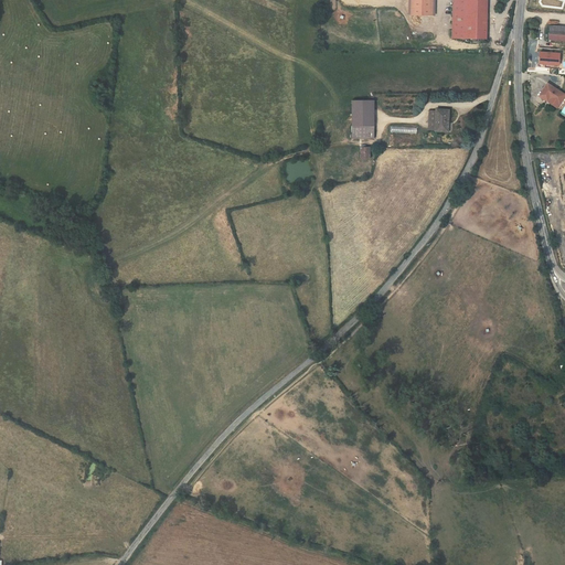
[(419,16),(419,0),(408,0),(408,14),(419,16)]
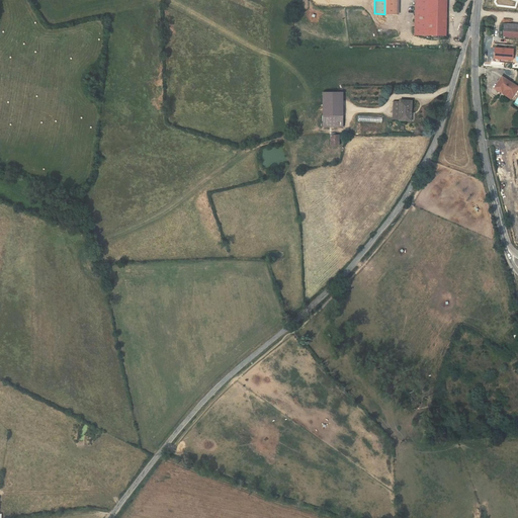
[(384,0),(384,14),(393,14),(393,0),(384,0)]
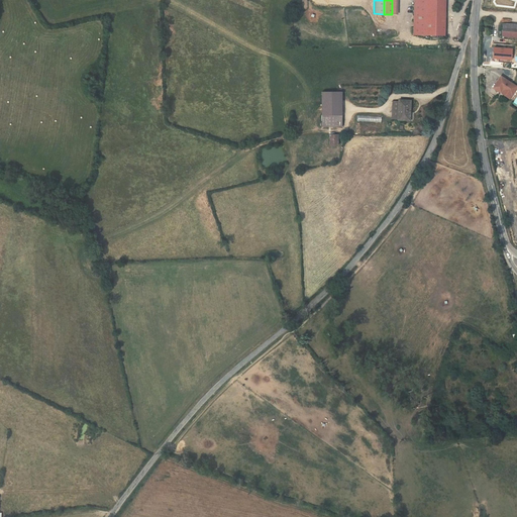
[(426,27),(426,0),(414,0),(413,35),(426,35),(426,27)]
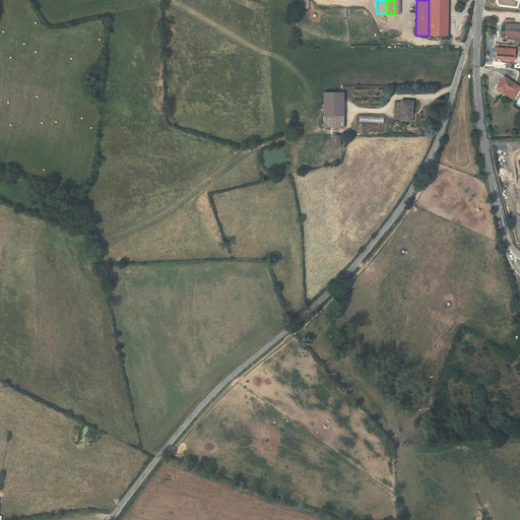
[(448,0),(429,0),(429,27),(448,27),(448,0)]
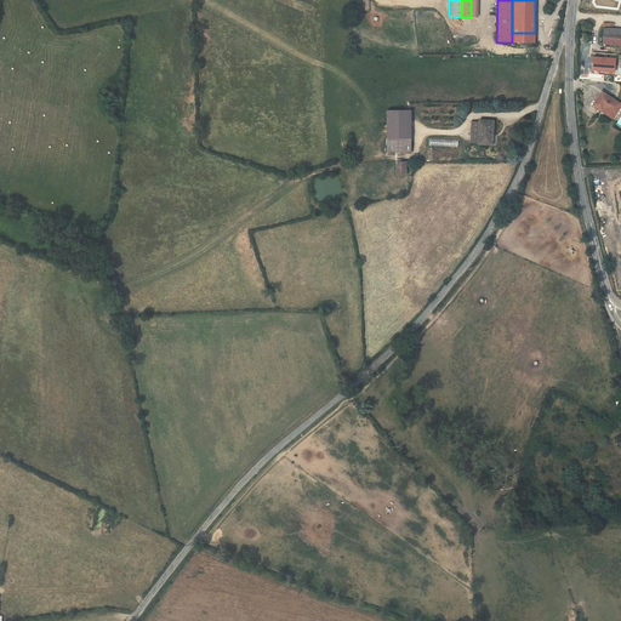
[(553,46),(560,21),(557,20),(551,46),(553,46)]
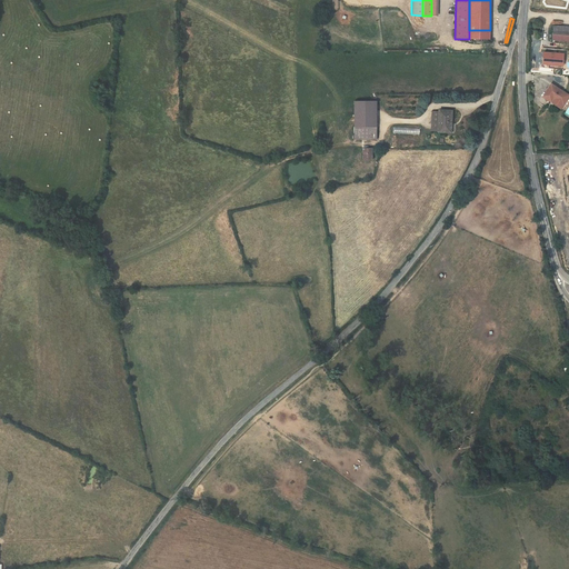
[(552,40),(555,40),(568,40),(568,26),(553,26),(552,40)]
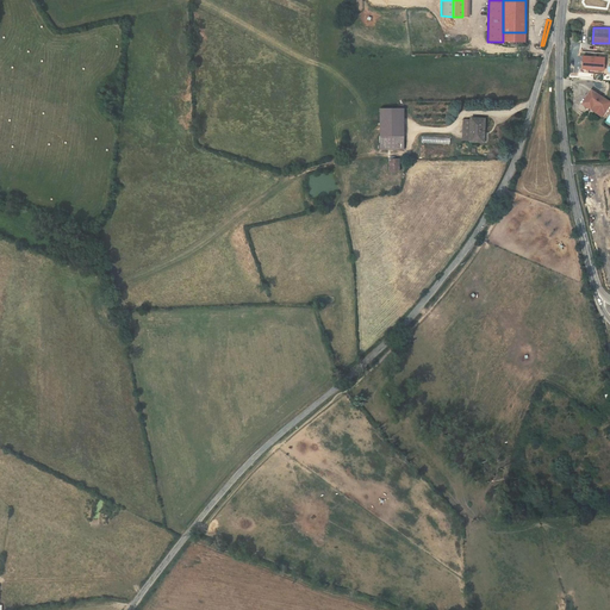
[(526,32),(503,32),(503,42),(511,42),(516,42),(526,42),(526,32)]
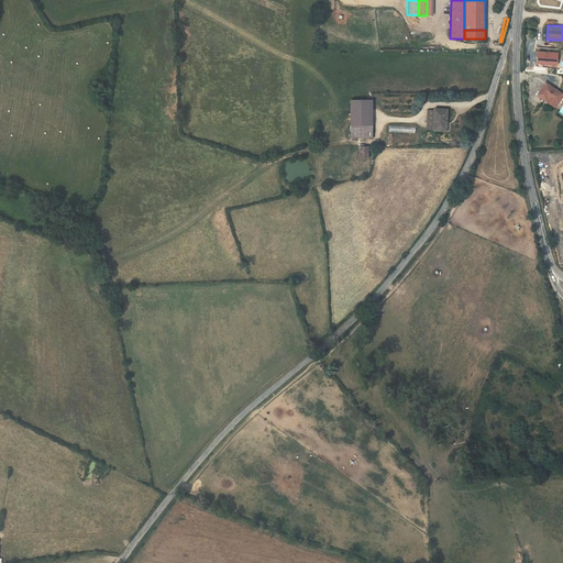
[(555,65),(555,52),(536,51),(536,64),(555,65)]
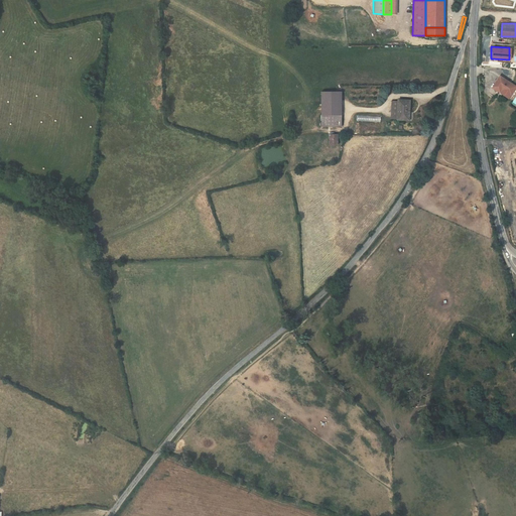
[(515,85),(502,76),(494,88),(502,93),(504,90),(512,96),(515,90),(515,85)]
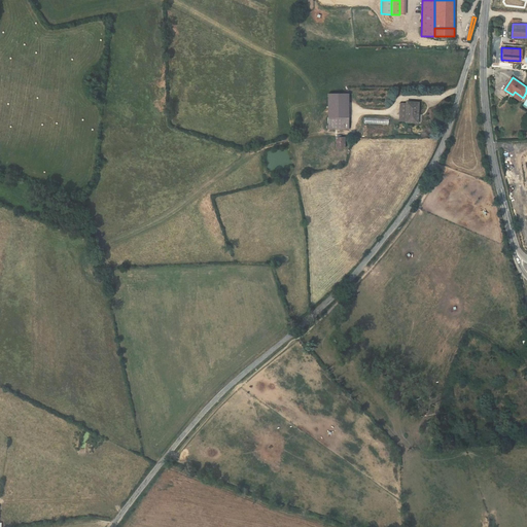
[(349,117),(349,94),(328,94),(328,117),(349,117)]
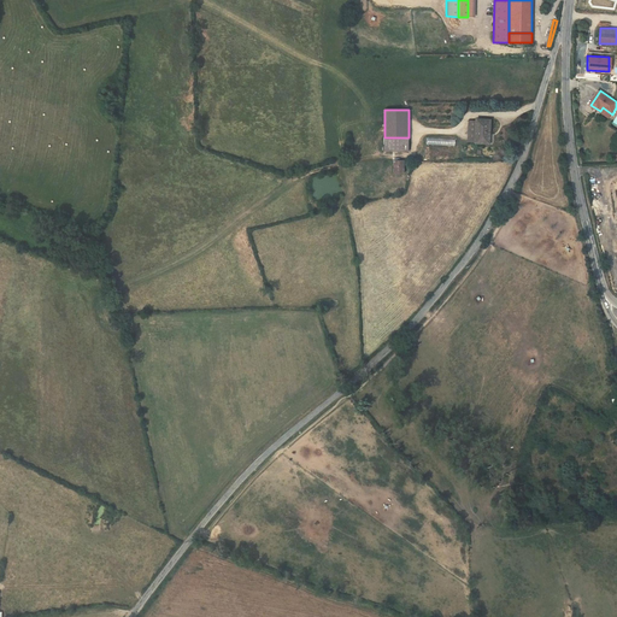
[(477,119),(477,122),(475,142),(488,144),(488,135),(488,134),(489,134),(489,121),(477,119)]
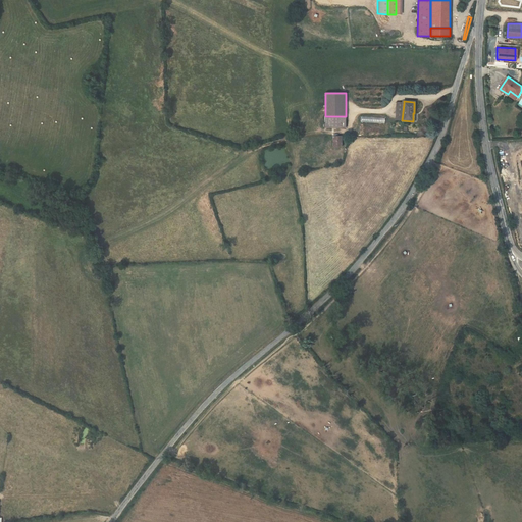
[(346,121),(346,116),(325,116),(325,127),(338,127),(337,121),(346,121)]
